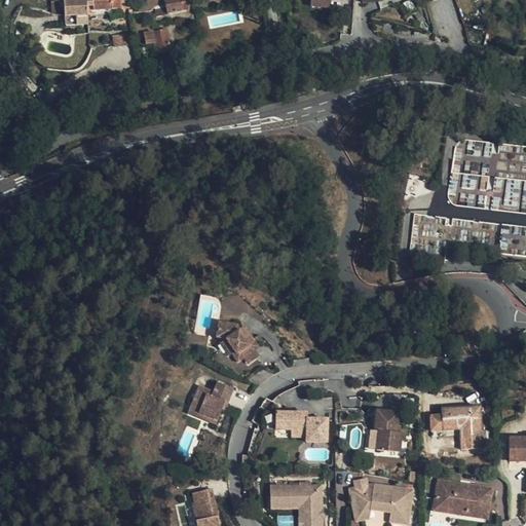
[(64,0),(65,15),(75,15),(76,25),(88,25),(87,6),(92,5),(94,9),(110,8),(120,8),(121,2),(128,2),(128,0),(64,0)]
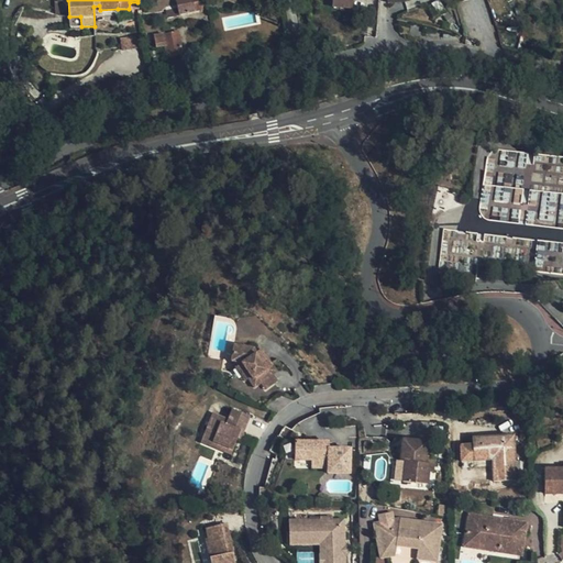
[(175,0),(177,7),(178,15),(202,10),(201,4),(199,6),(197,0),(175,0)]
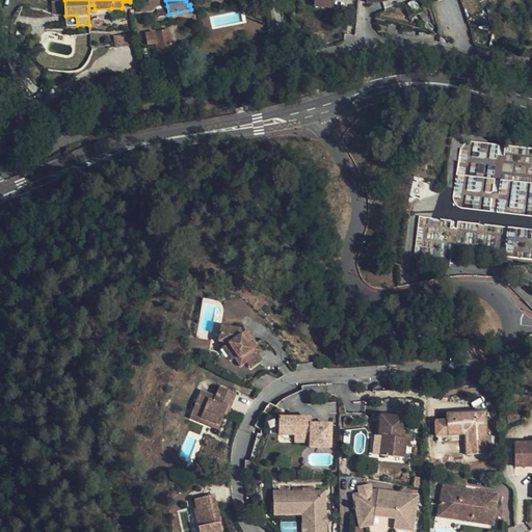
[(158,17),(168,15),(167,6),(157,9),(158,17)]
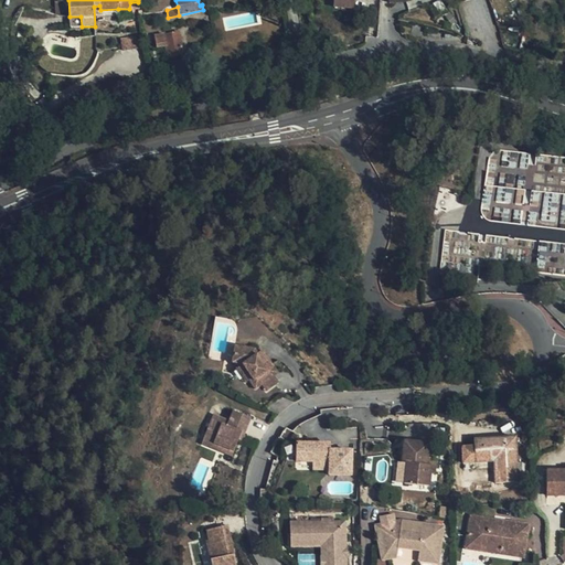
[(135,19),(129,9),(118,9),(120,22),(135,19)]
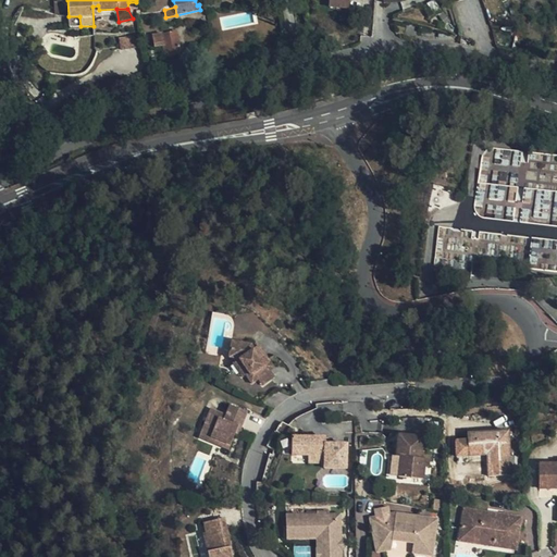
[(79,16),(69,16),(69,27),(81,26),(79,16)]
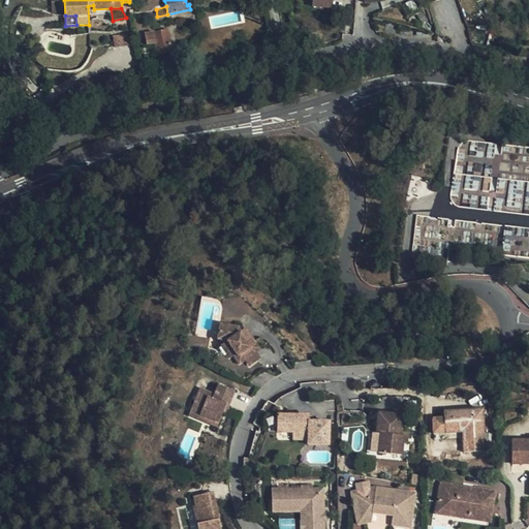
[(155,31),(155,27),(137,30),(138,38),(145,37),(147,44),(156,42),(158,55),(173,52),(168,29),(155,31)]
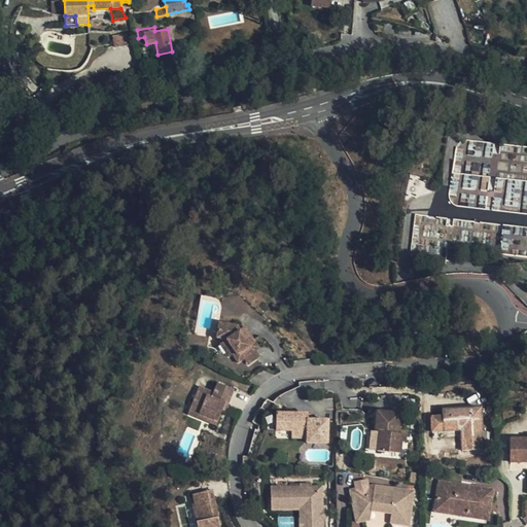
[(461,206),(526,211),(526,147),(496,144),(467,141),(461,206)]
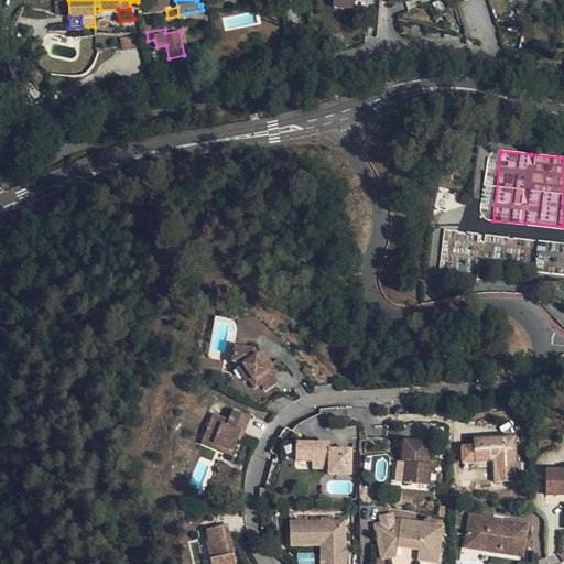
[(256,380),(261,377),(274,369),(279,366),(263,342),(259,345),(256,339),(239,336),(234,351),(239,354),(243,355),(251,367),(248,370),(256,380)]
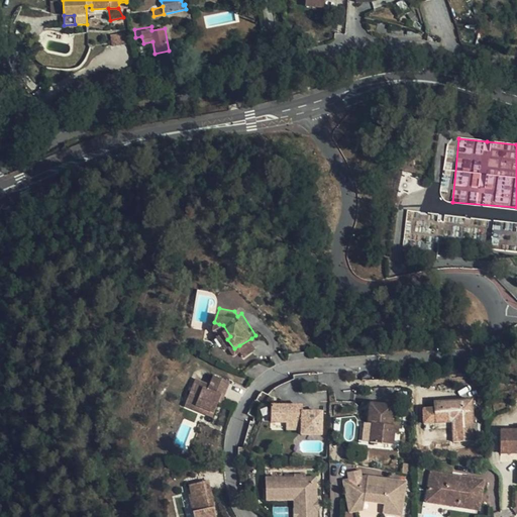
[(223,340),(227,339),(230,336),(223,325),(219,324),(216,330),(223,340)]
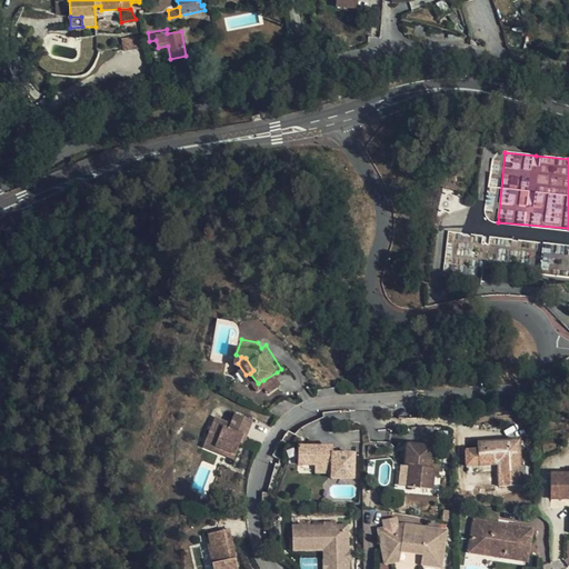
[(277,372),(263,380),(269,388),(281,379),(277,372)]
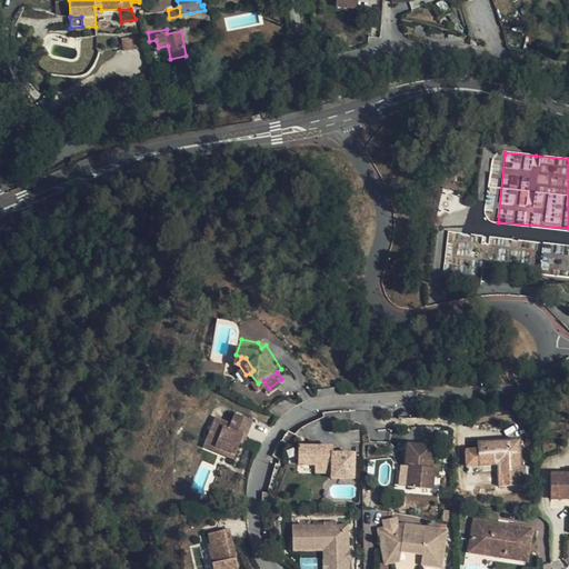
[(212,408),(203,428),(213,432),(212,435),(233,445),(241,428),(245,430),(255,407),(236,399),(229,415),(212,408)]
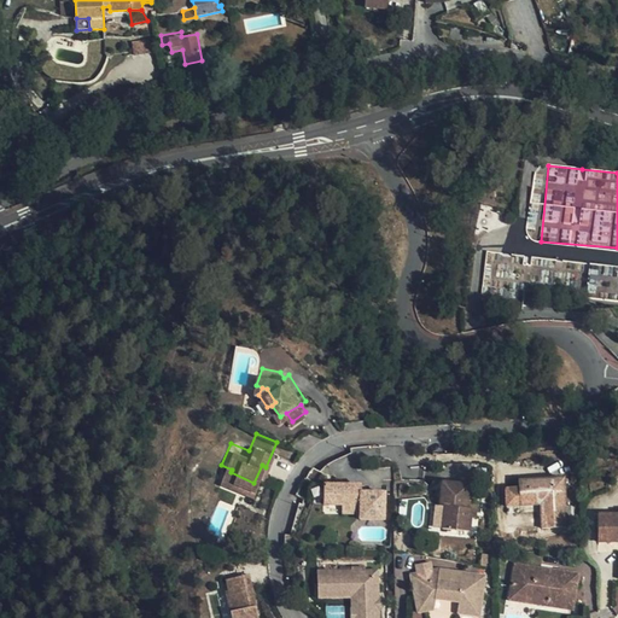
[(321,466),(318,464),(313,461),(304,470),(314,476),(321,466)]
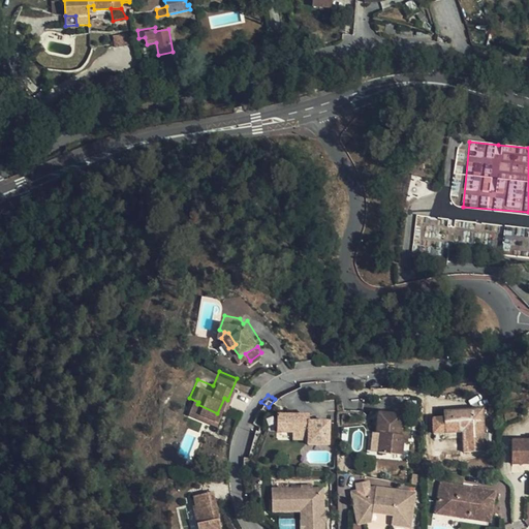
[(198,402),(189,398),(186,406),(215,418),(217,413),(197,404),(198,402)]
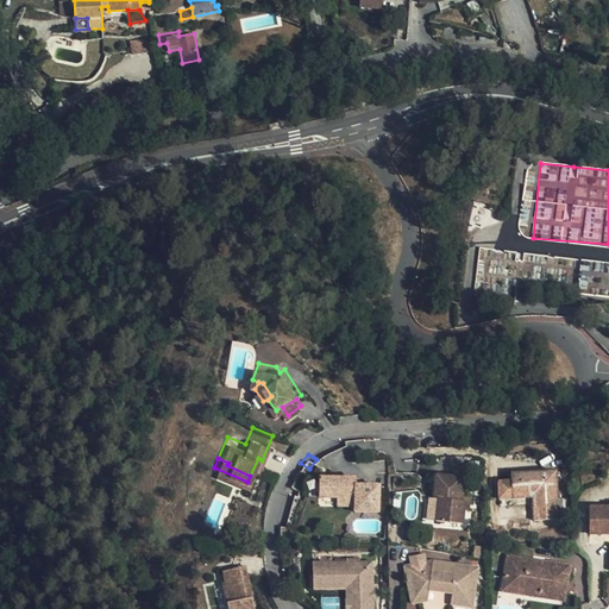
[(559,462),(514,464),(514,472),(500,473),(501,491),(515,490),(535,489),(538,512),(562,510),(559,462)]
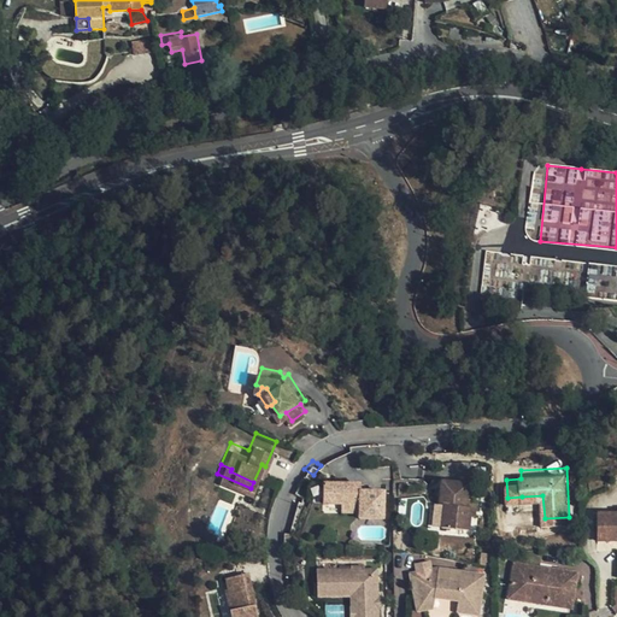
[(356,474),(325,475),(325,494),(347,493),(363,493),(363,501),(364,510),(387,510),(387,482),(364,482),(356,483),(356,474)]
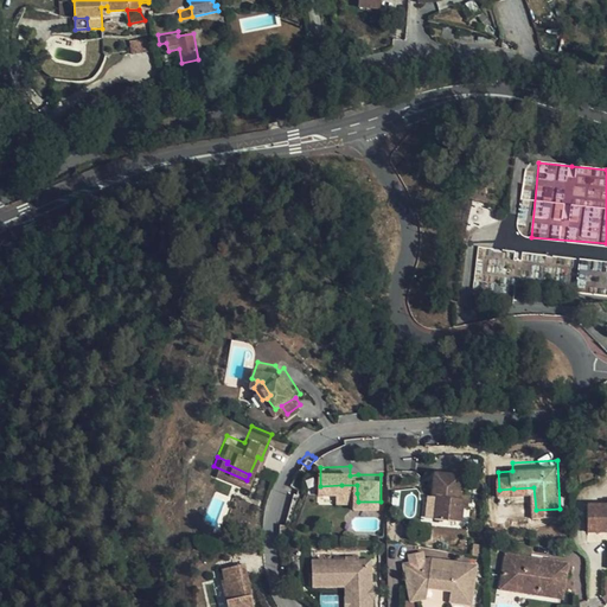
[(464,496),(464,493),(462,471),(434,471),(433,492),(464,496)]
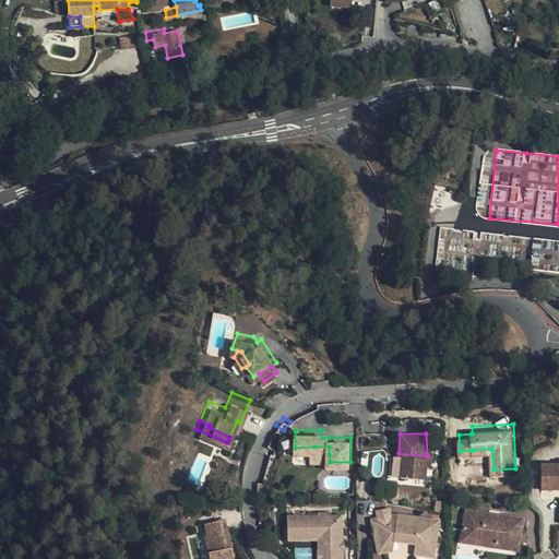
[(427,475),(428,464),(427,456),(399,453),(399,456),(403,456),(403,475),(427,475)]
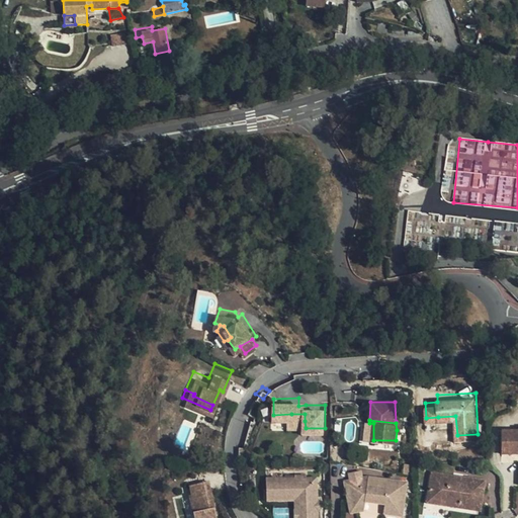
[(517,438),(505,439),(504,452),(512,452),(512,462),(517,461),(517,438)]
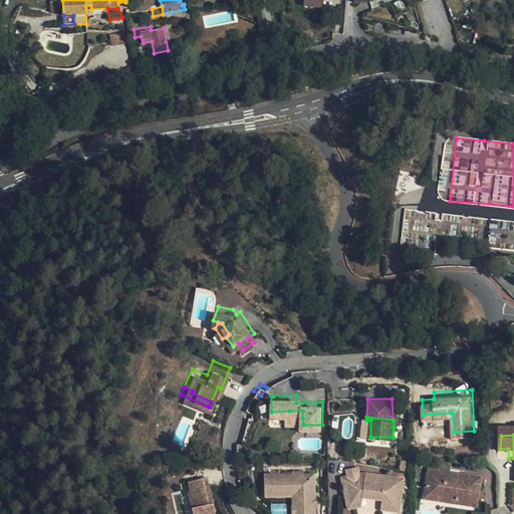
[(296,466),(266,466),(266,489),(276,489),(276,482),(303,482),(303,513),(319,513),(319,501),(314,501),(314,494),(319,494),(318,474),(307,474),(307,465),(296,466)]
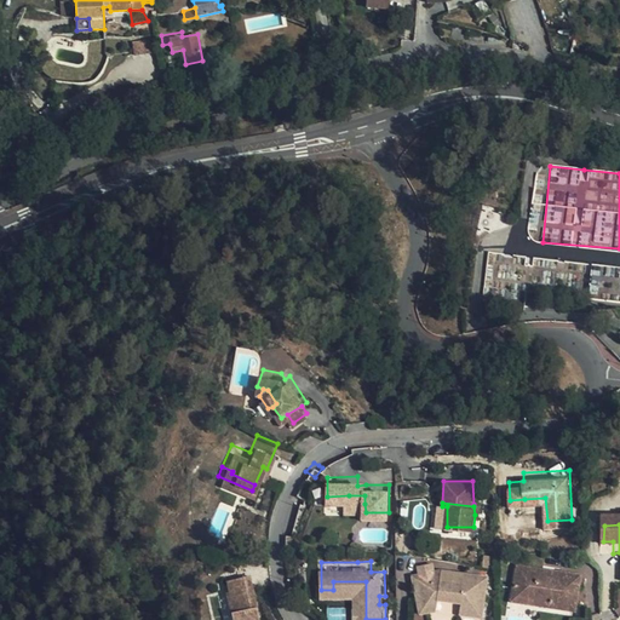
[(384,562),(371,561),(371,572),(384,572),(384,562)]
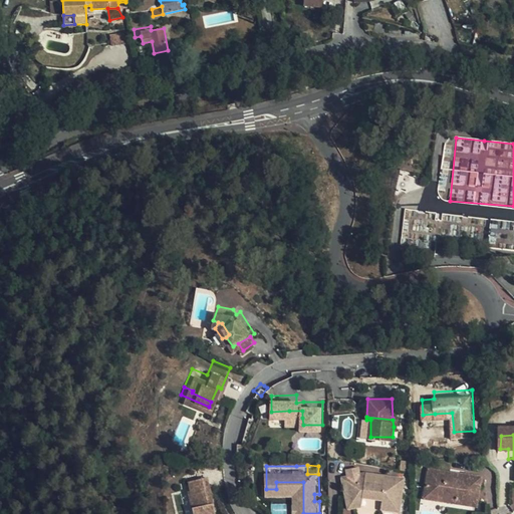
[(450,495),(449,502),(479,506),(482,476),(439,471),(439,478),(430,477),(429,490),(450,495)]
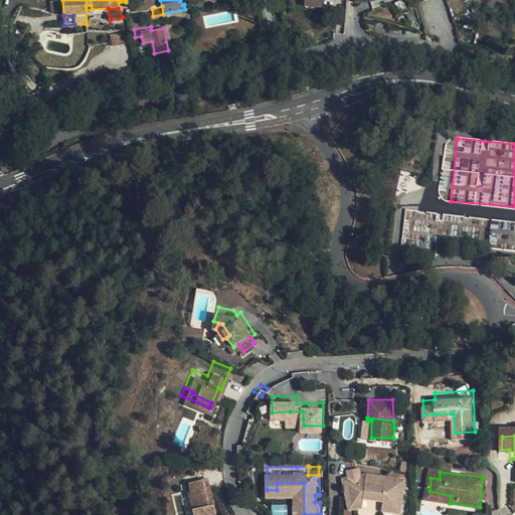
[(398,495),(402,495),(404,478),(373,475),(371,473),(341,479),(345,501),(361,499),(381,501),(384,482),(399,483),(398,495)]
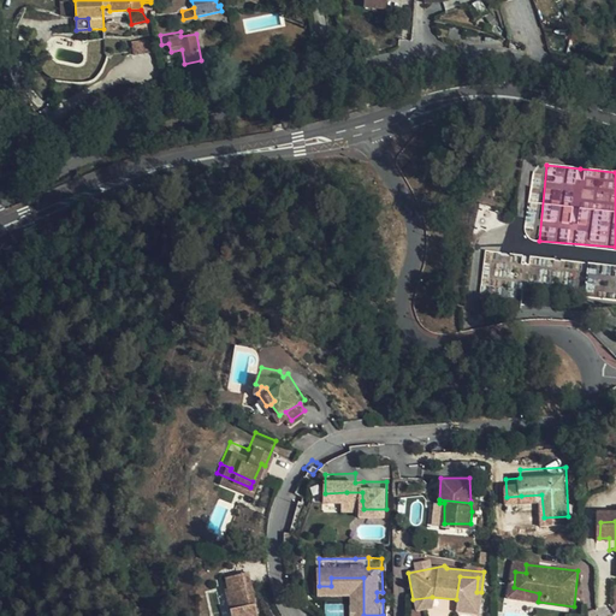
[(226,615),(252,615),(241,568),(220,570),(223,582),(219,584),(226,615)]
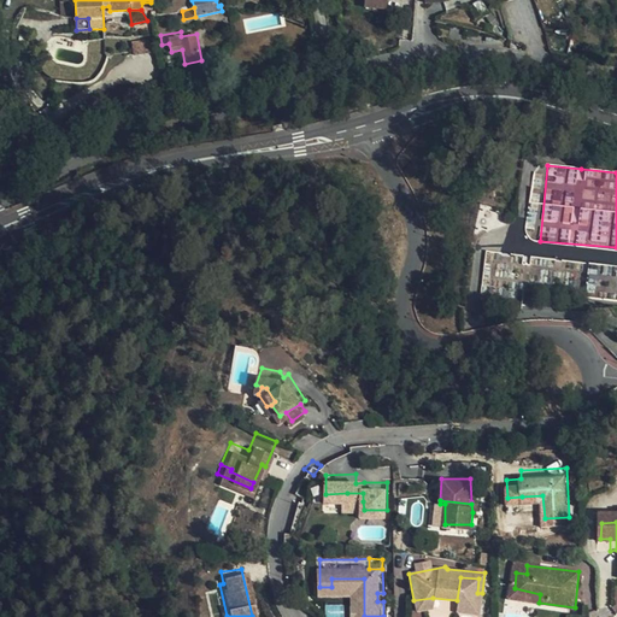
[(481,601),(482,593),(477,593),(479,579),(460,577),(457,600),(481,601)]
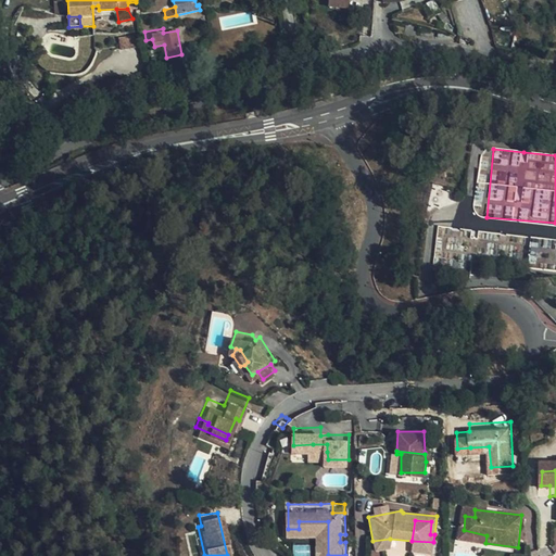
[(299,521),(299,529),(320,528),(320,555),(328,555),(328,521),(299,521)]
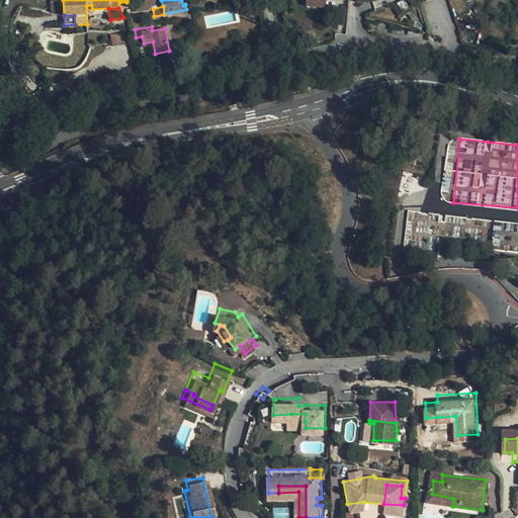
[(432,494),(430,502),(452,506),(453,499),(432,494)]
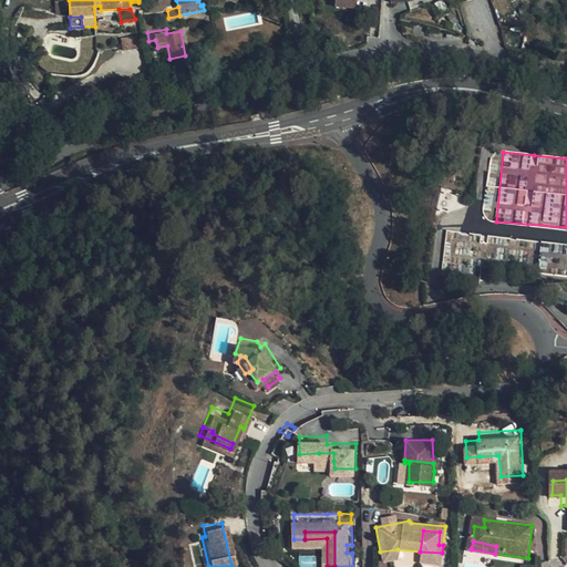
[(398,549),(380,552),(382,562),(399,559),(398,549)]
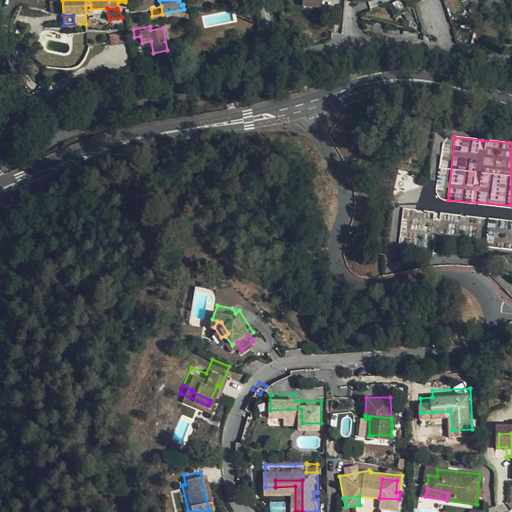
[(379,498),(378,508),(398,509),(399,499),(379,498)]
